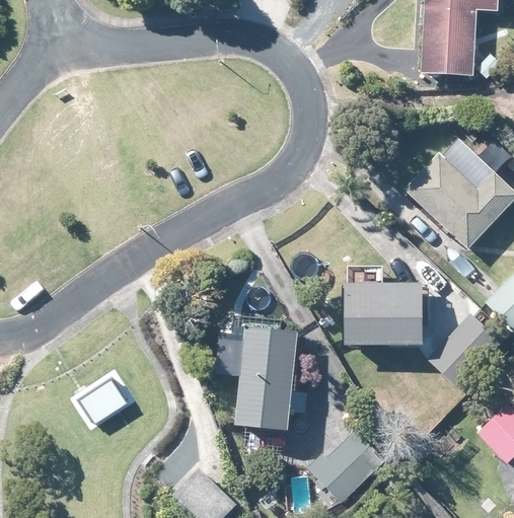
[(425,0),(423,49),(422,72),(451,74),(473,75),(473,66),(474,52),(474,41),(475,35),(476,8),(491,9),(498,10),(498,0),(425,0)]
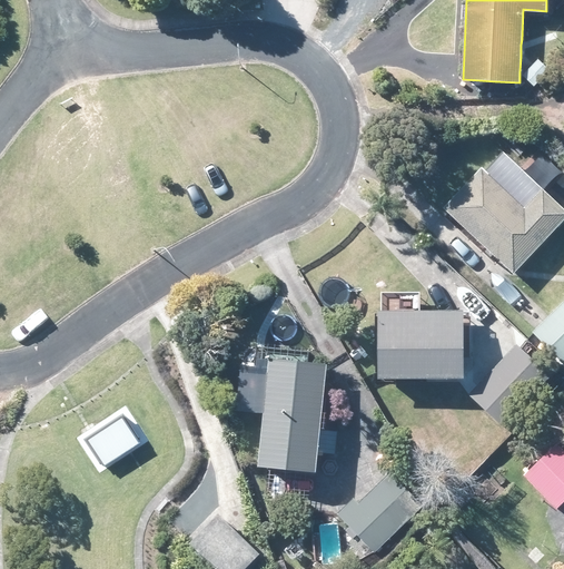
[(563,208),(524,170),(518,177),(505,189),(485,170),(482,168),(476,173),(444,207),(514,273),(517,270),(563,219),(563,208)]
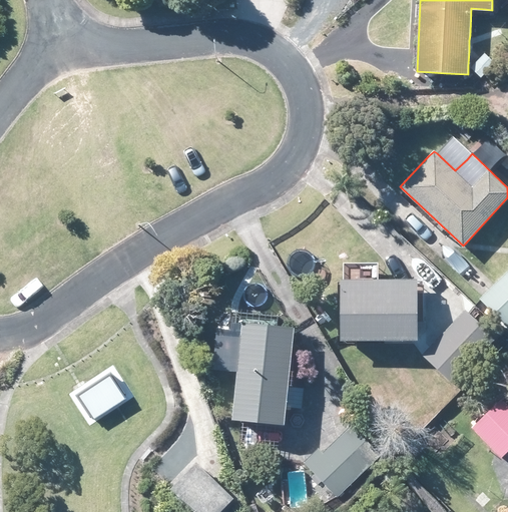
[(507,269),(492,285),(481,296),(479,298),(507,328),(507,269)]
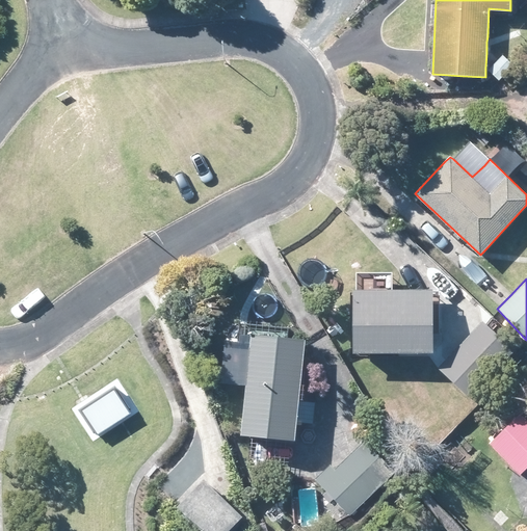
[(357,353),(437,352),(437,290),(406,291),(357,291),(357,353)]
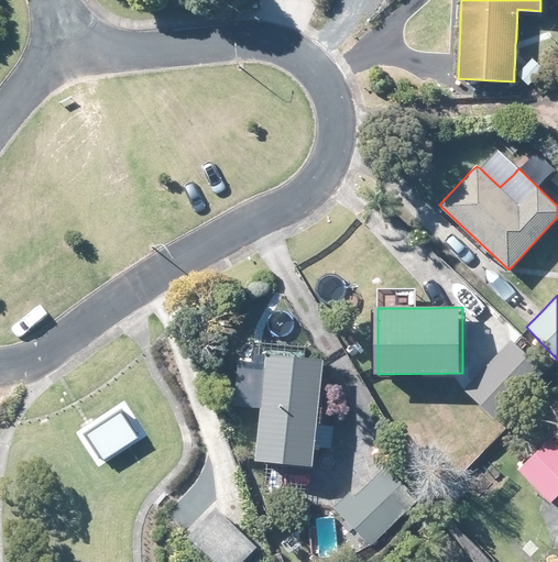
[(471,381),(463,389),(495,420),(542,372),(510,341),(507,344),(471,381)]
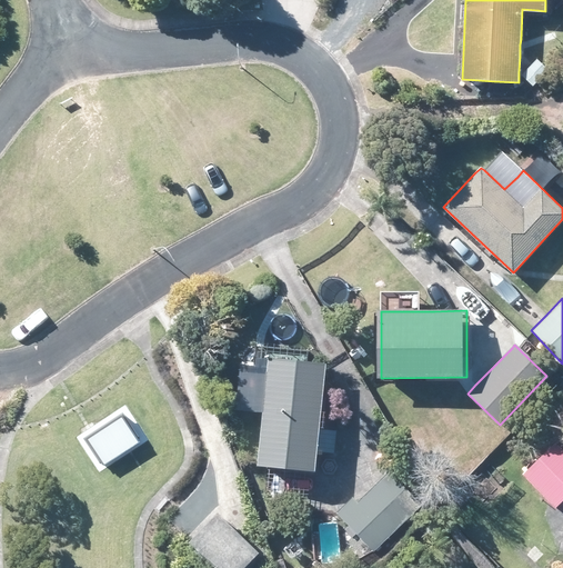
[(315,365),(310,365),(258,360),(248,467),(251,468),(305,472),(310,426),(314,370),(315,365)]
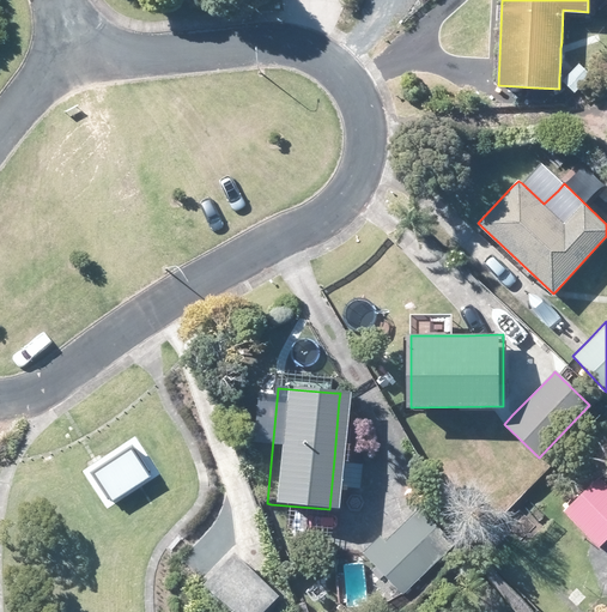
[(151,460),(150,458),(135,436),(82,472),(99,501),(140,474),(137,470),(151,460)]
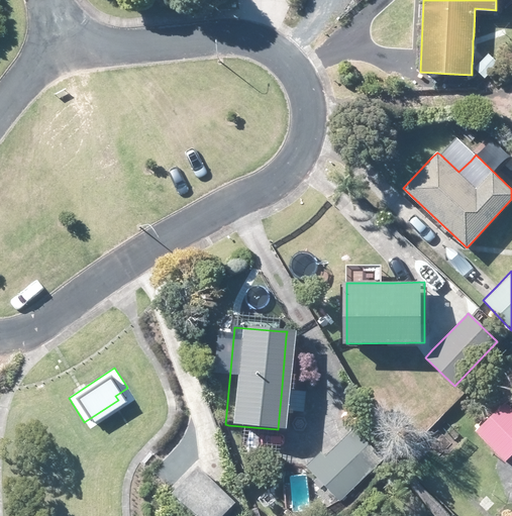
[(475,431),(504,459),(511,450),(511,410),(503,402),(475,431)]
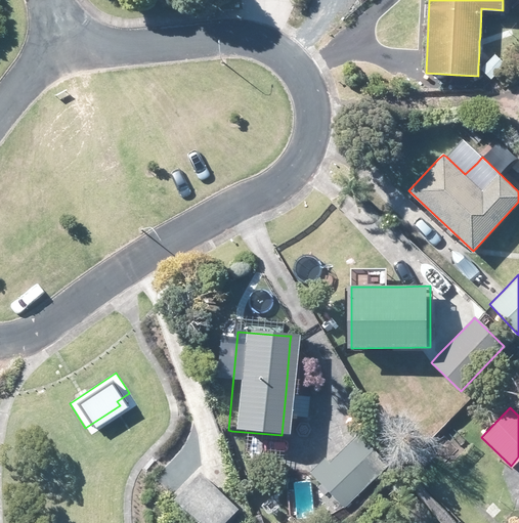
[(343,506),(388,463),(359,434),(330,462),(325,458),(310,472),(343,506)]
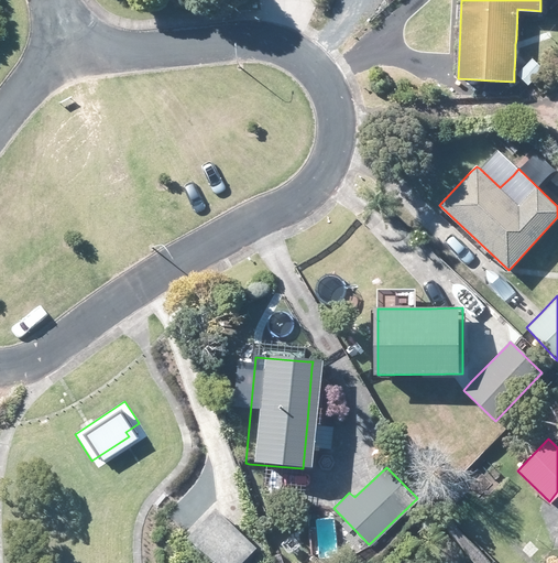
[(182,532),(177,537),(203,562),(233,562),(250,548),(228,527),(208,506),(182,532)]
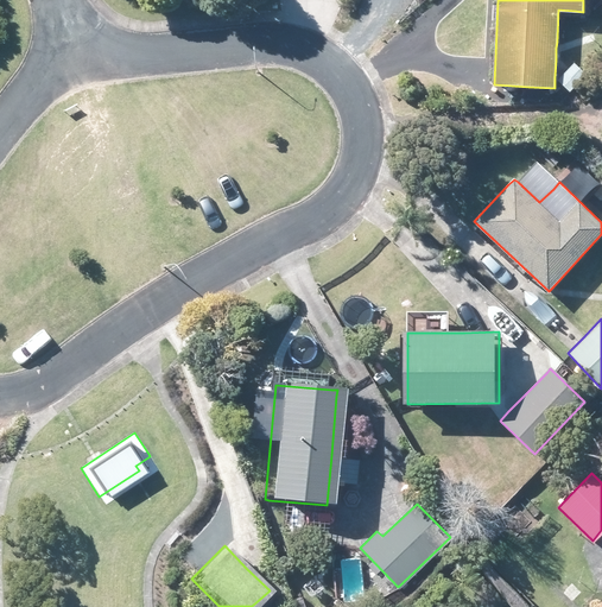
All buildings are outlined.
